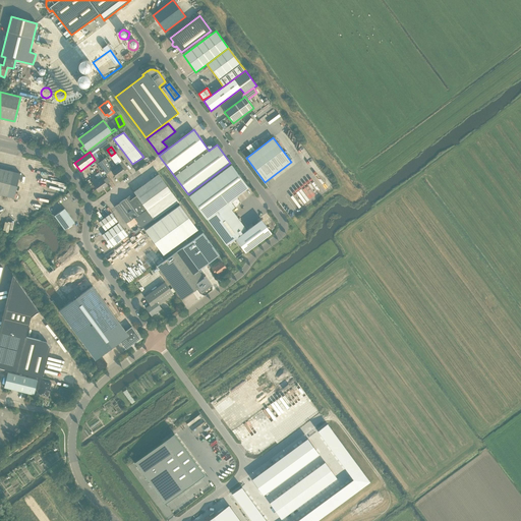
[(114,170),(112,167),(111,168),(113,169),(111,170),(112,172),(117,178),(125,172),(124,170),(127,168),(115,153),(111,156),(110,156),(116,165),(116,166),(117,168),(114,170)]
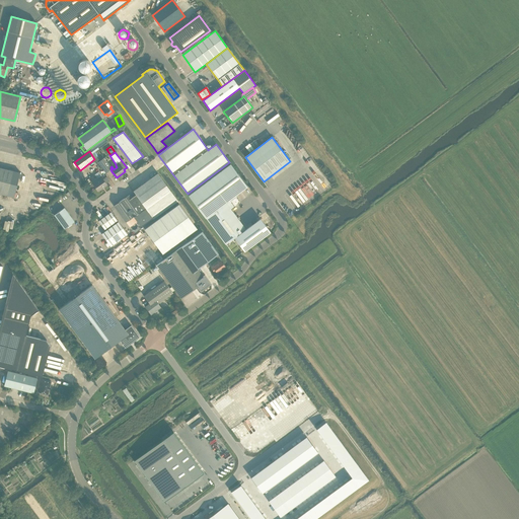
[(106,173),(110,169),(113,168),(110,167),(104,158),(98,162),(106,173)]
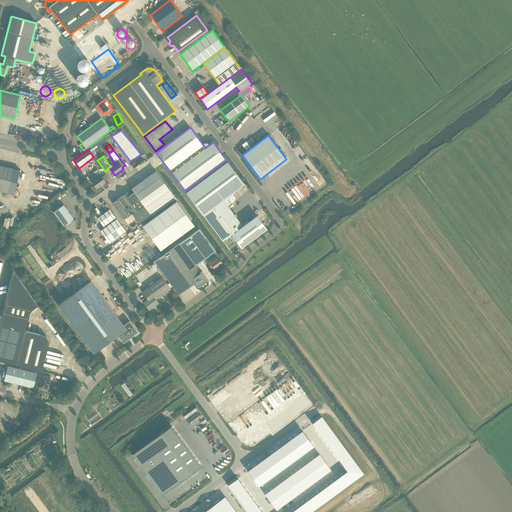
[(228,162),(186,193),(203,215),(244,184),(228,162)]
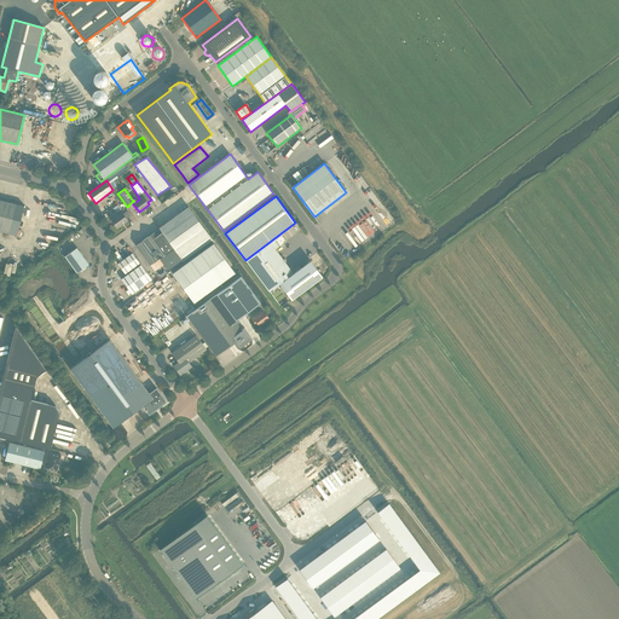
[(0,231),(9,233),(17,236),(24,206),(0,200),(0,231)]
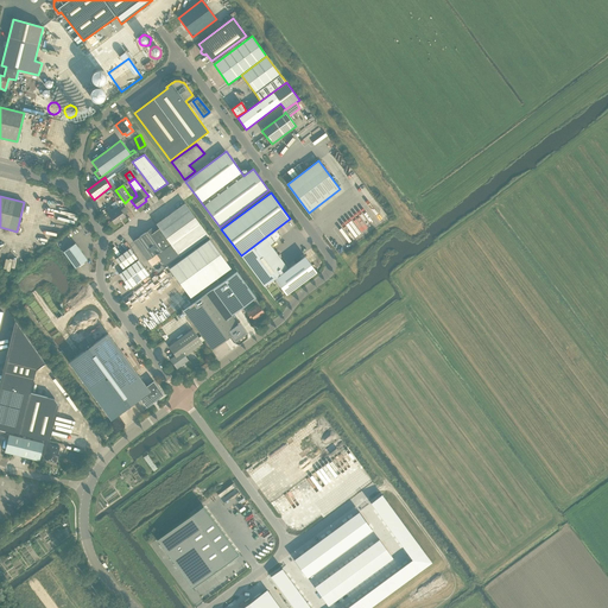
[(181,257),(209,235),(185,203),(157,223),(159,228),(154,232),(152,228),(143,234),(157,254),(165,266),(179,255),(181,257)]
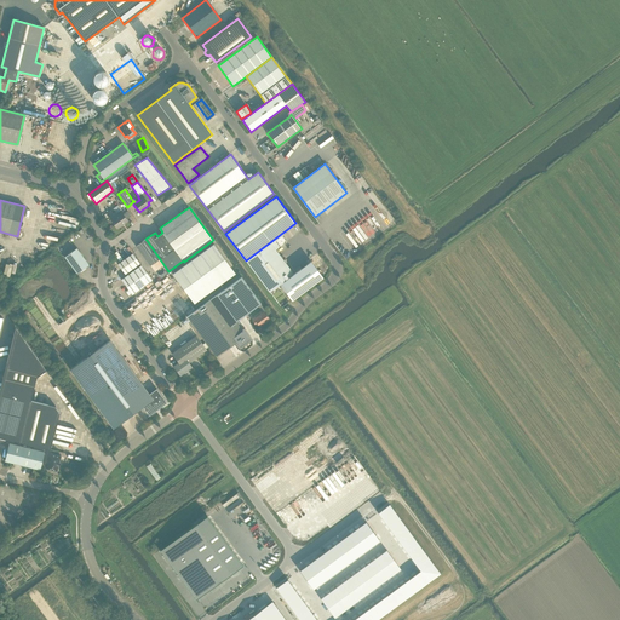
[(122,212),(112,220),(118,228),(128,220),(122,212)]
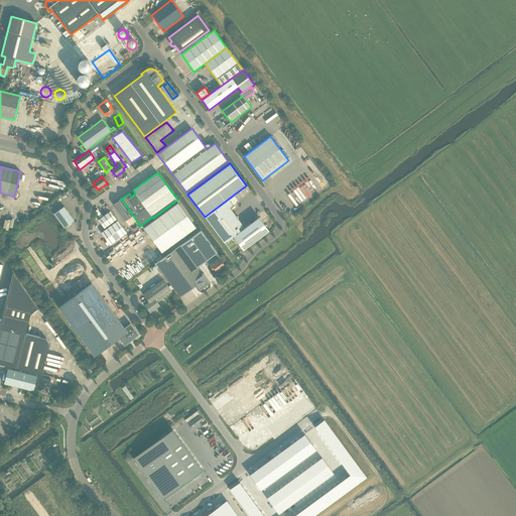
[(234,196),(229,200),(234,206),(239,202),(234,196)]
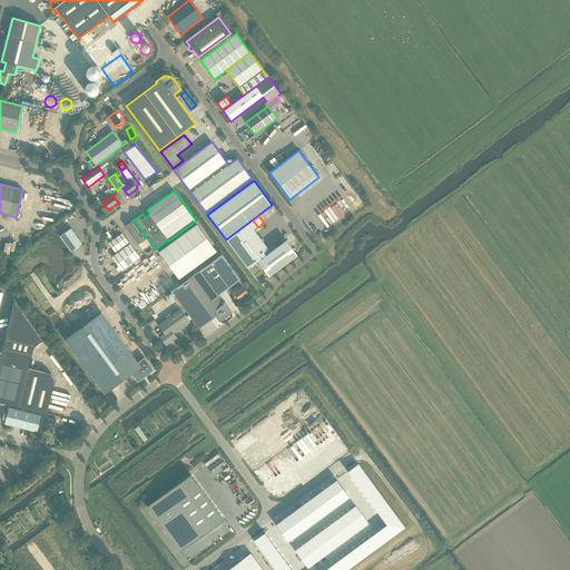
[(147,238),(134,219),(125,226),(138,244),(147,238)]
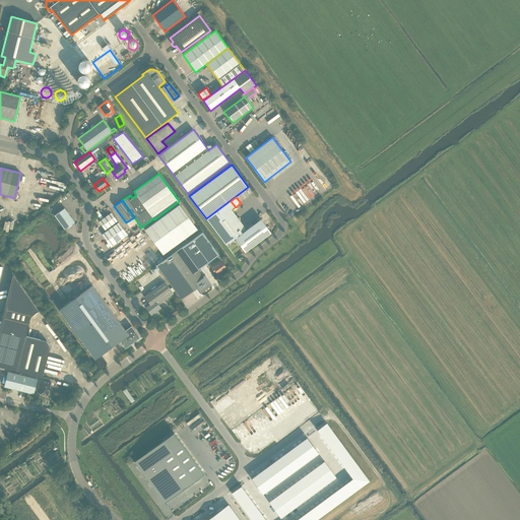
[(231,201),(206,218),(212,226),(226,245),(235,239),(245,252),(264,237),(269,234),(271,233),(261,219),(247,230),(232,209),(235,207),(231,201)]
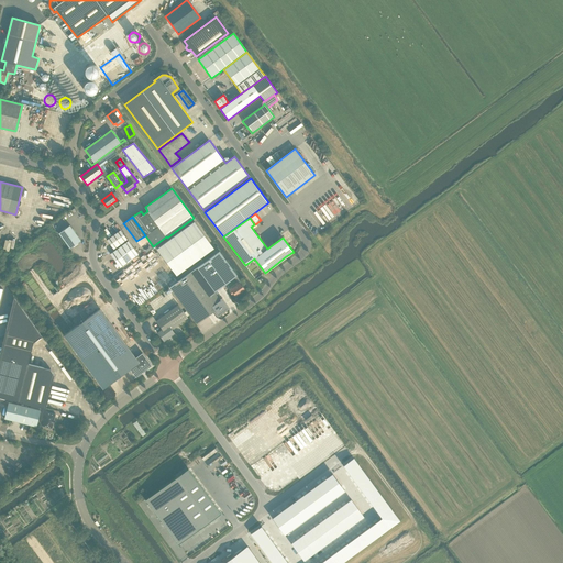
[(195,220),(157,249),(177,275),(214,247),(195,220)]
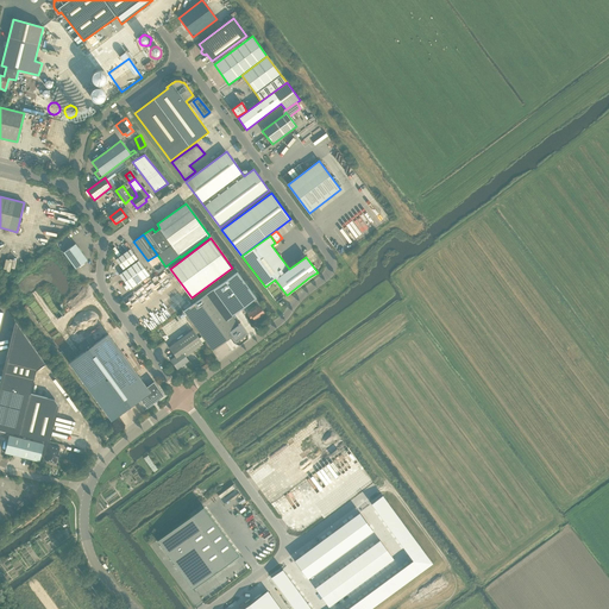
[(75,244),(63,252),(76,269),(88,261),(75,244)]
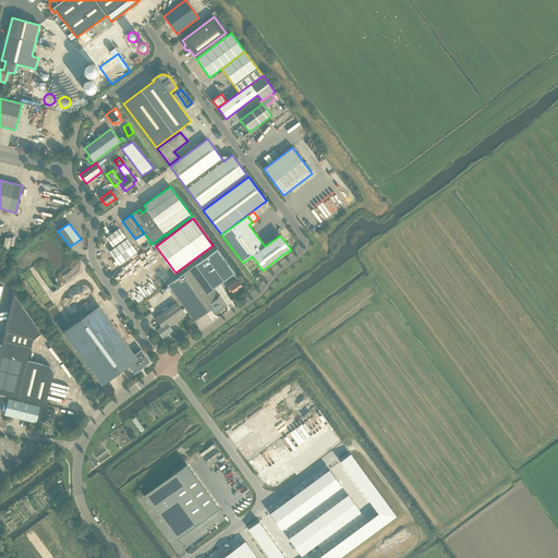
[(120,228),(106,238),(112,246),(126,237),(120,228)]
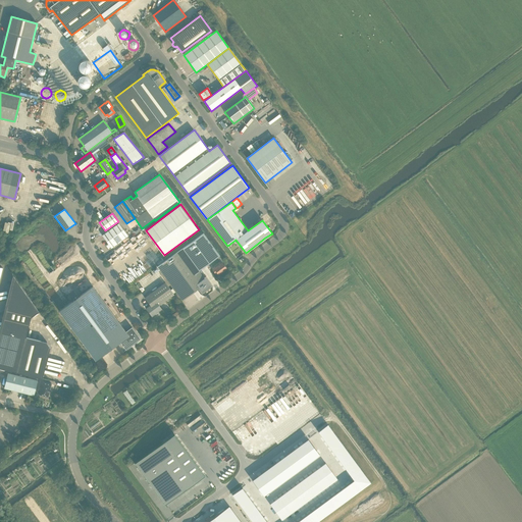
[(119,223),(102,236),(108,244),(106,246),(108,249),(111,247),(111,248),(128,236),(119,223)]
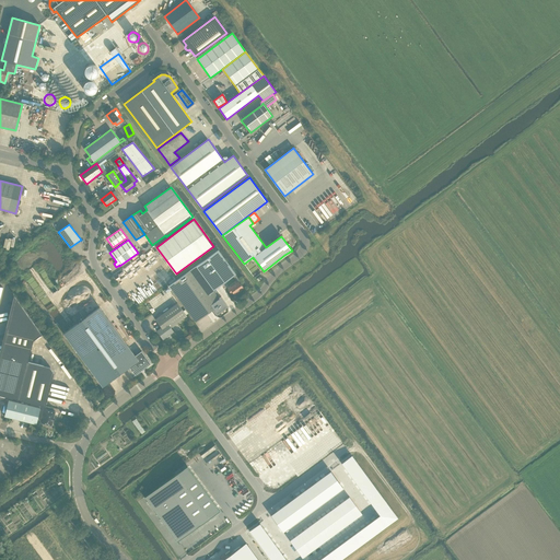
[(176,280),(168,286),(170,287),(196,323),(213,310),(217,314),(226,306),(220,298),(220,299),(213,290),(235,275),(236,275),(225,260),(218,249),(196,266),(176,280)]
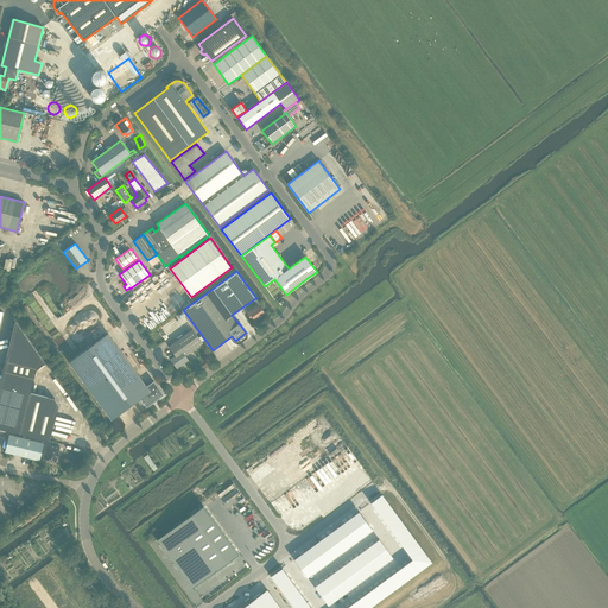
[(259,305),(247,314),(251,318),(253,317),(255,320),(265,314),(259,305)]
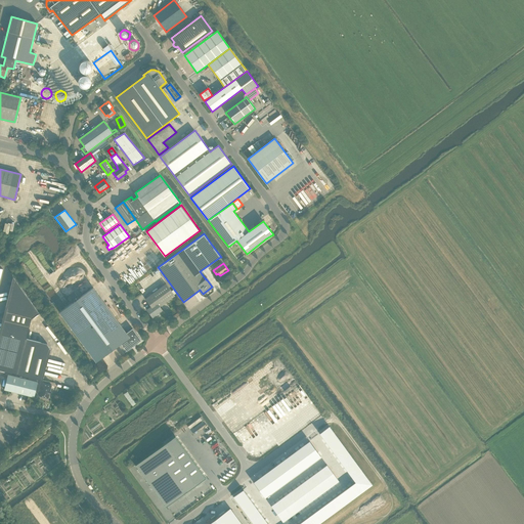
[(14,279),(0,337),(0,369),(42,380),(50,349),(47,344),(26,339),(31,318),(39,313),(13,277),(14,279)]
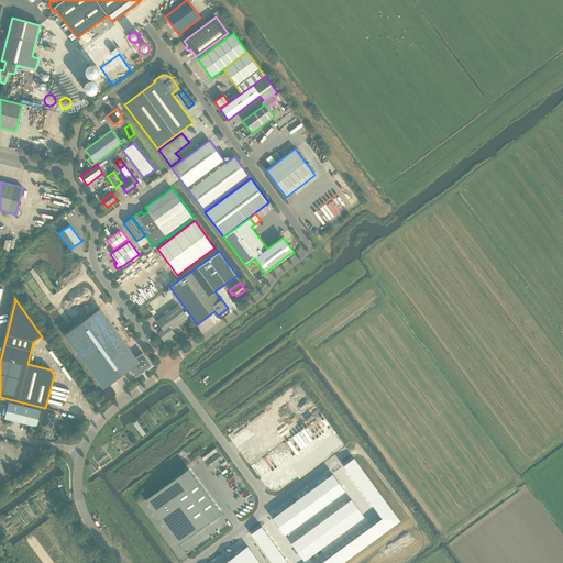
[(175,333),(172,330),(188,318),(178,305),(156,321),(161,327),(163,330),(158,332),(164,341),(175,333)]
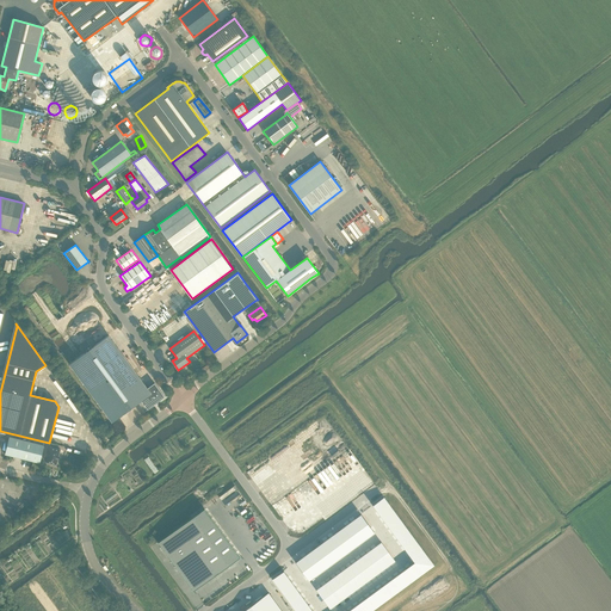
[(147,388),(125,357),(109,335),(69,364),(112,421),(139,403),(144,412),(154,405),(156,402),(165,396),(154,383),(147,388)]
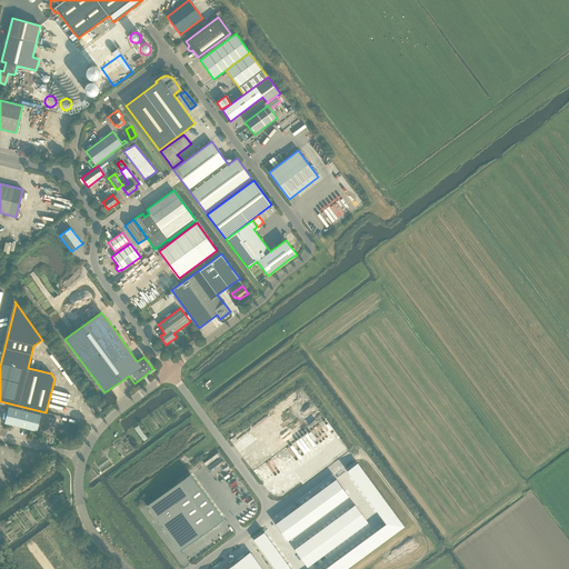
[(166,406),(156,411),(166,426),(175,419),(166,406)]
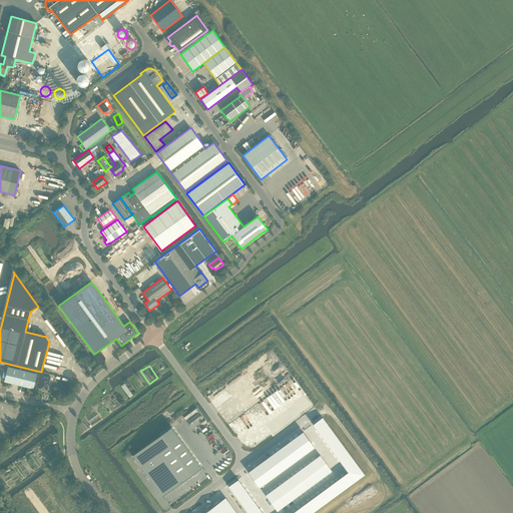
[(8,367),(4,381),(34,389),(37,374),(8,367)]
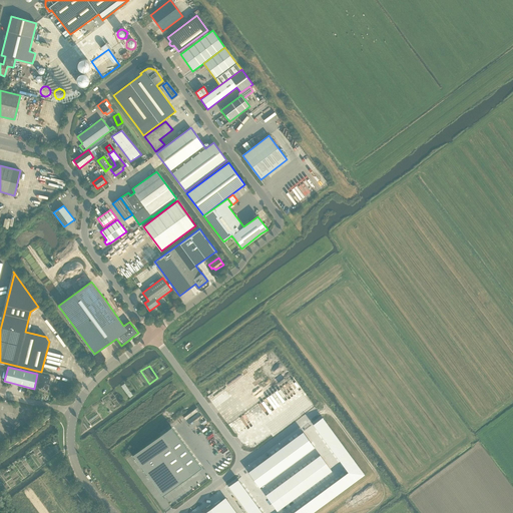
[(47,391),(51,377),(42,375),(39,388),(47,391)]
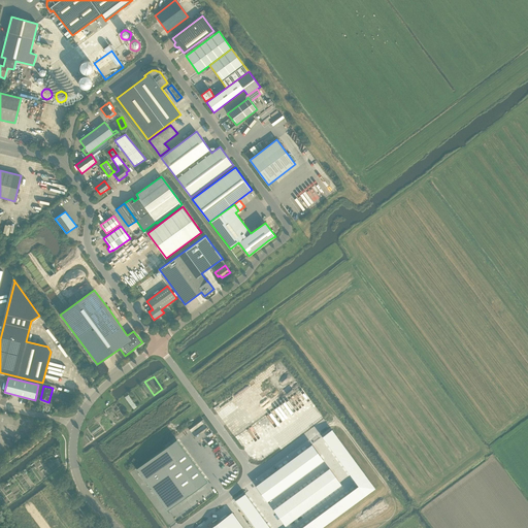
[(130,411),(139,406),(131,393),(122,398),(130,411)]
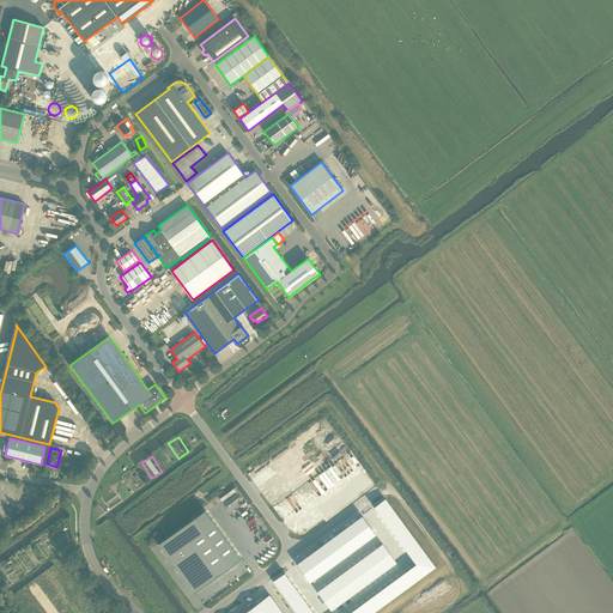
[(314,612),(285,572),(273,581),(296,612),(372,612),(436,566),(386,498),(374,507),(416,564),(347,612),(314,612)]
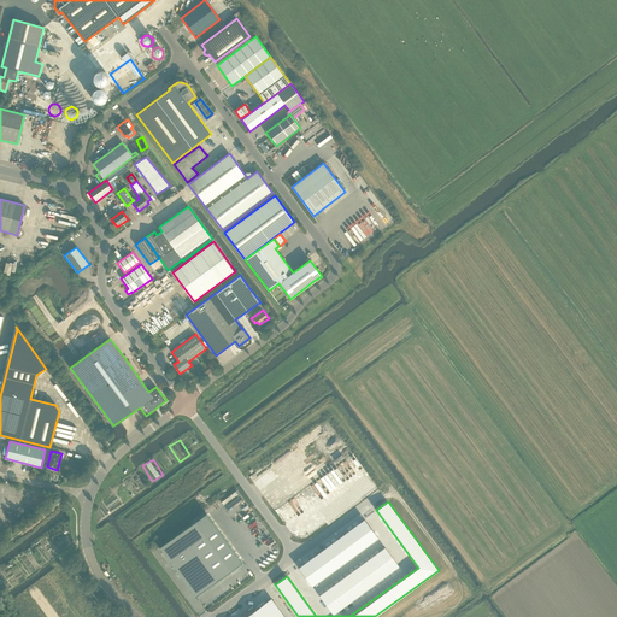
[(203,591),(206,588),(206,589),(242,563),(206,513),(159,547),(180,575),(195,595),(198,594),(199,595),(204,592),(203,591)]
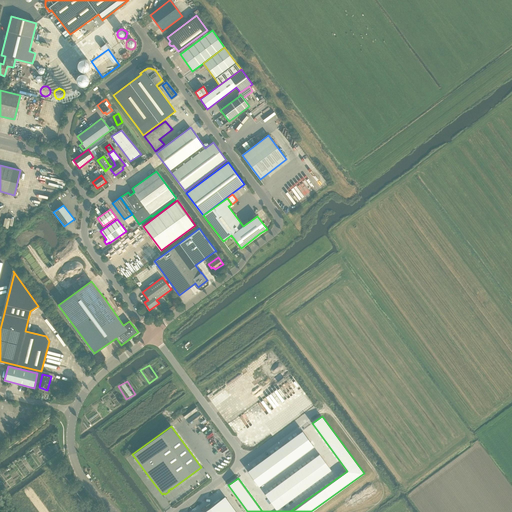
[(302,430),(247,471),(258,486),(313,446),(302,430)]
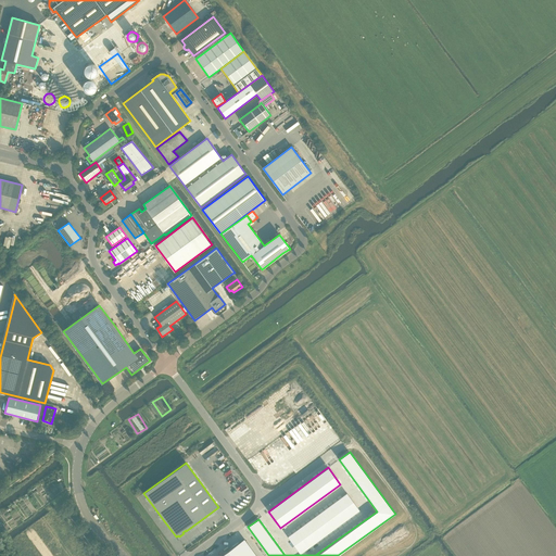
[(346,493),(288,536),(300,554),(359,510),(346,493)]
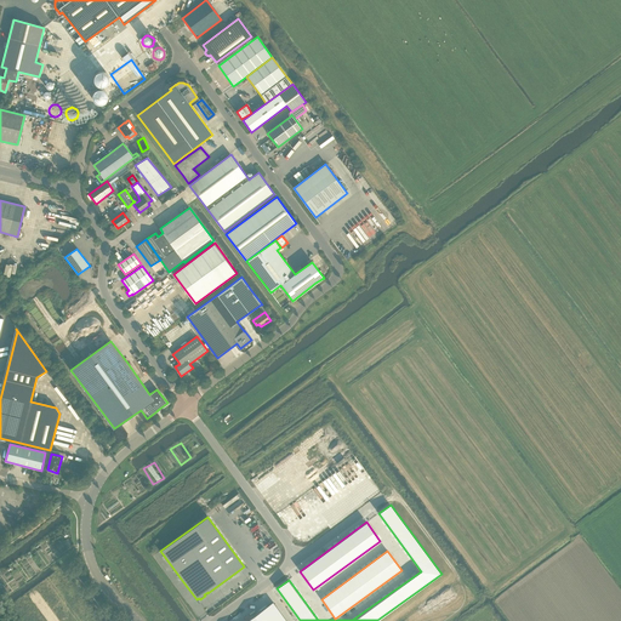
[(279,620),(268,607),(248,620),(279,620)]
